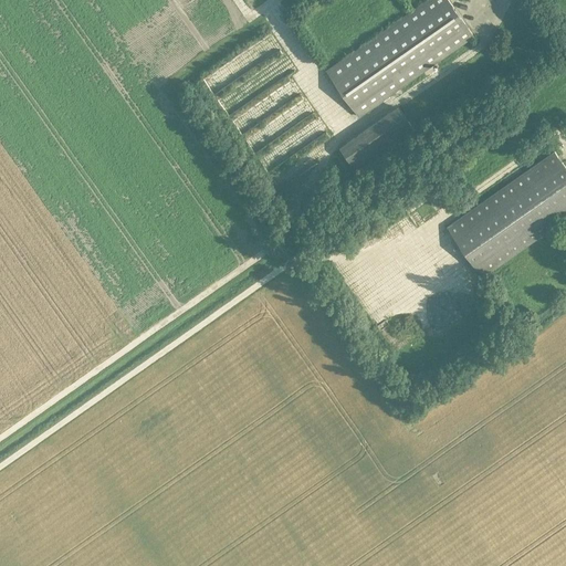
[(448,0),(427,0),(327,71),(359,116),(473,37),(448,0)]
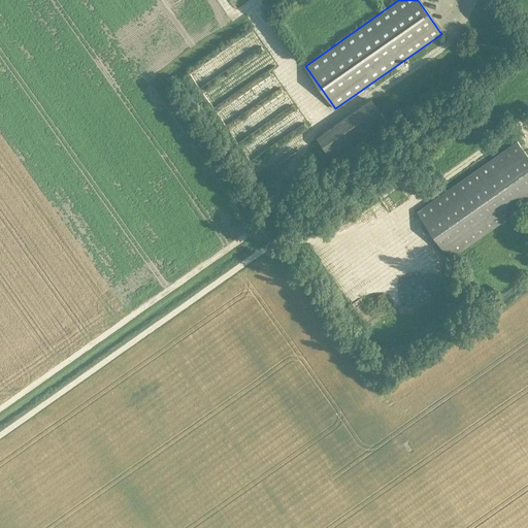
[(196,85),(259,42),(251,31),(188,73),(196,85)]
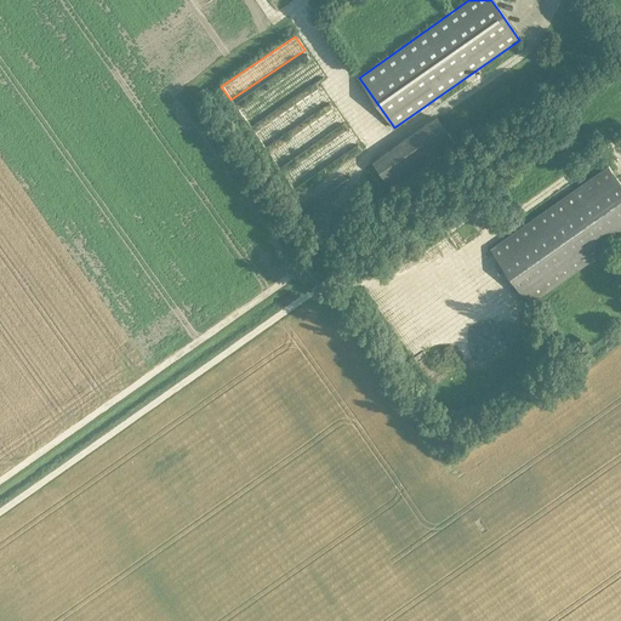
[(285,96),(319,69),(313,61),(278,87),(285,96)]
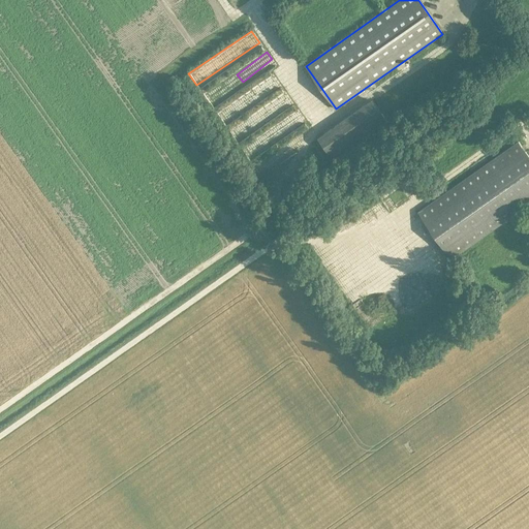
[(246,90),(253,101),(272,90),(265,79),(246,90)]
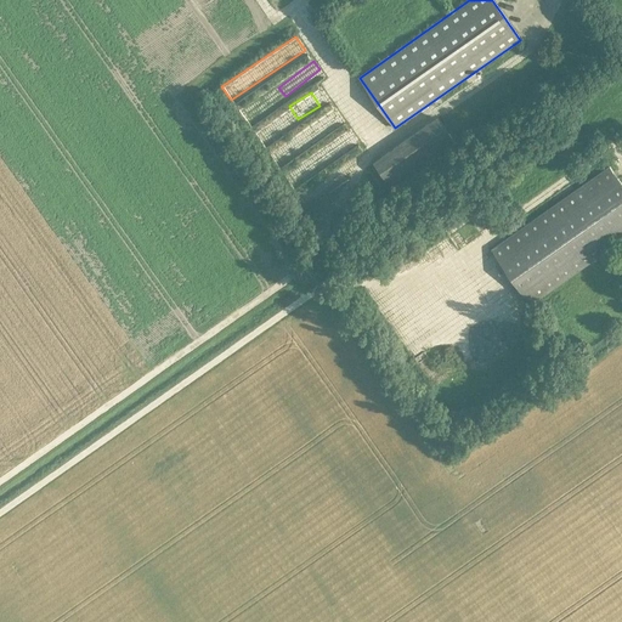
[(457,146),(437,119),(374,163),(394,190),(457,146)]
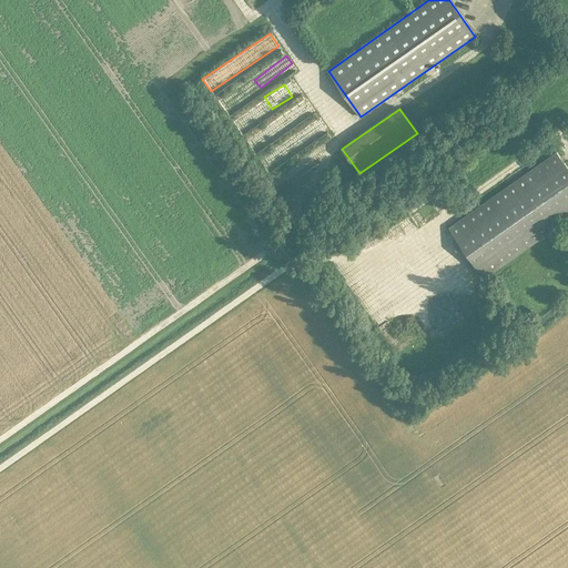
[(318,133),(326,129),(322,122),(314,128),(318,133)]
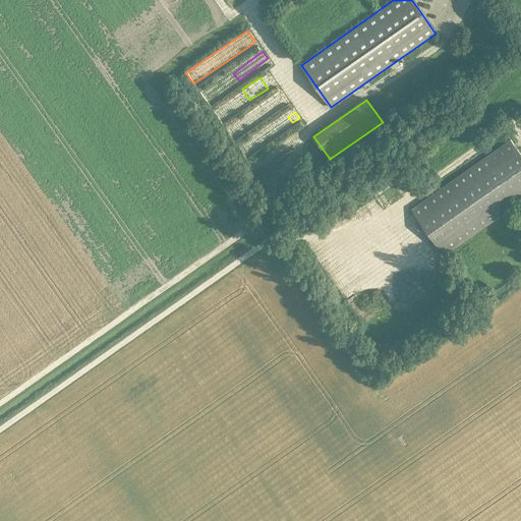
[(520,154),(511,139),(479,162),(411,210),(444,254),(520,200),(520,154)]
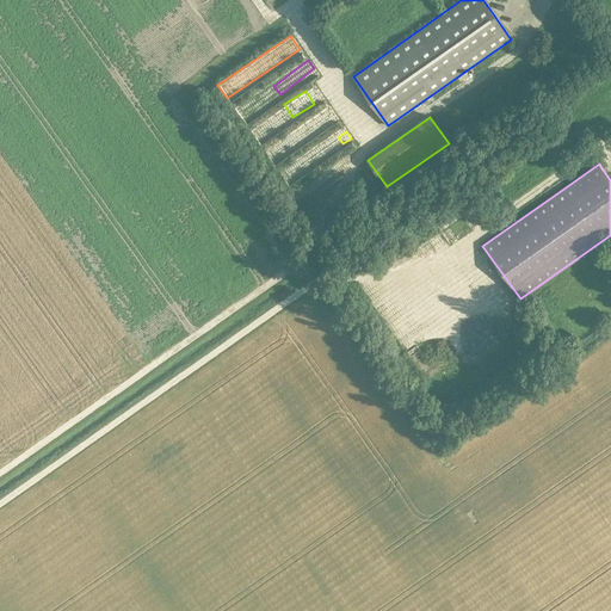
[(389,304),(374,313),(380,323),(395,314),(389,304)]
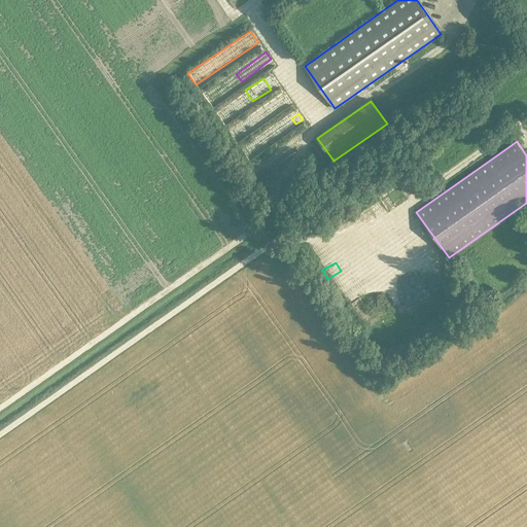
[(412,291),(421,285),(419,281),(409,286),(412,291)]
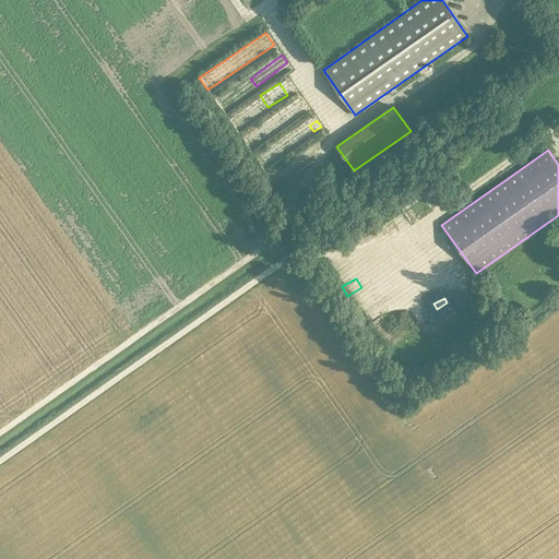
[(375,328),(383,321),(380,316),(371,322),(375,328)]
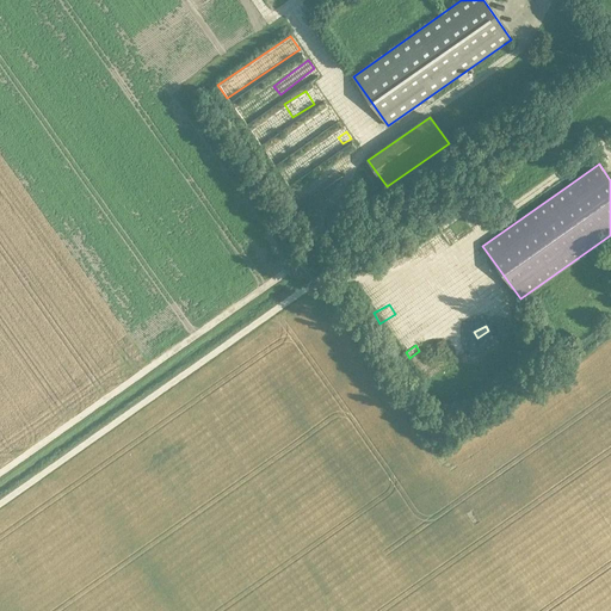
[(448,351),(434,366),(440,372),(455,357),(448,351)]
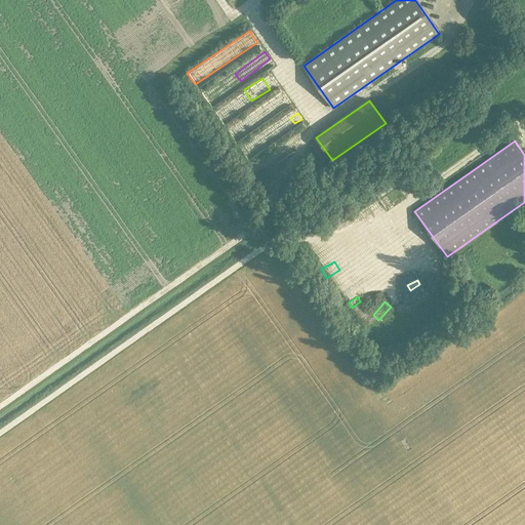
[(364,309),(357,314),(367,326),(373,321),(364,309)]
